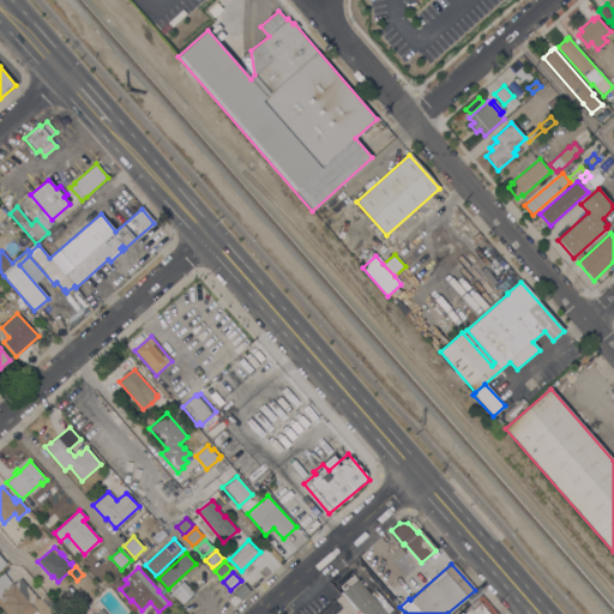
[(0,576),(4,573),(11,582),(10,583),(11,585),(20,578),(38,599),(40,599),(52,612),(48,613),(38,613),(36,611),(31,613),(12,613),(11,613),(6,613),(0,606),(0,576)]
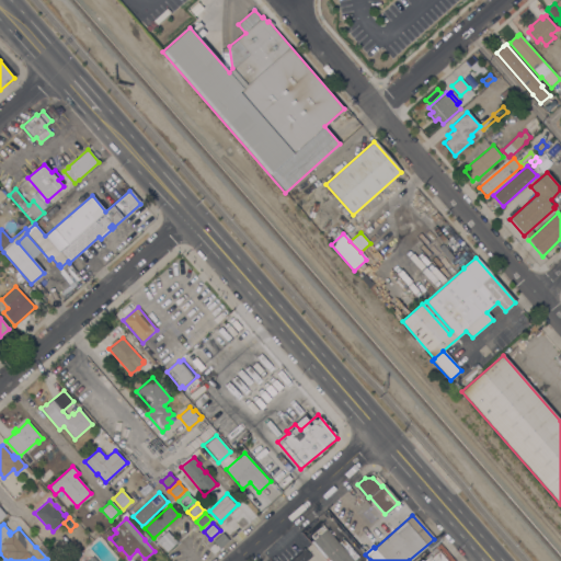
[(327,529),(354,560),(330,560),(312,540),(313,540),(310,536),(322,525),(327,529)]
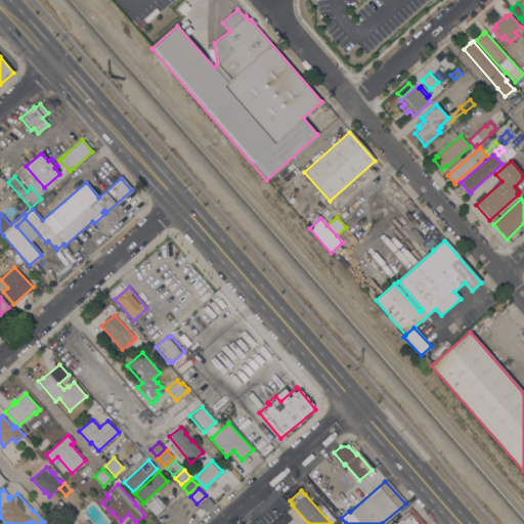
[(105,498),(99,505),(94,499),(101,493),(105,498)]
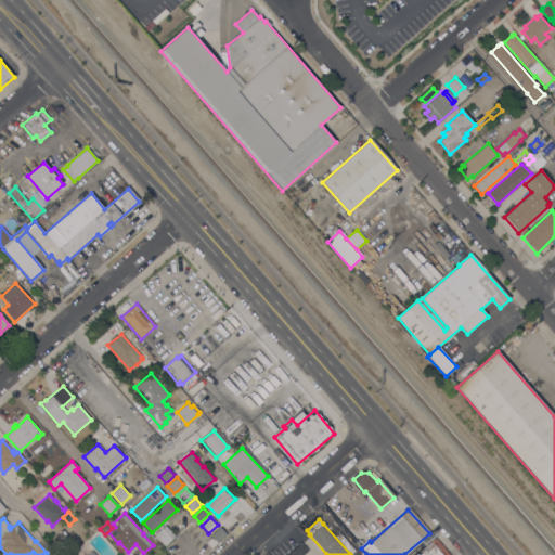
[(165,525),(176,537),(165,546),(154,534),(165,525)]
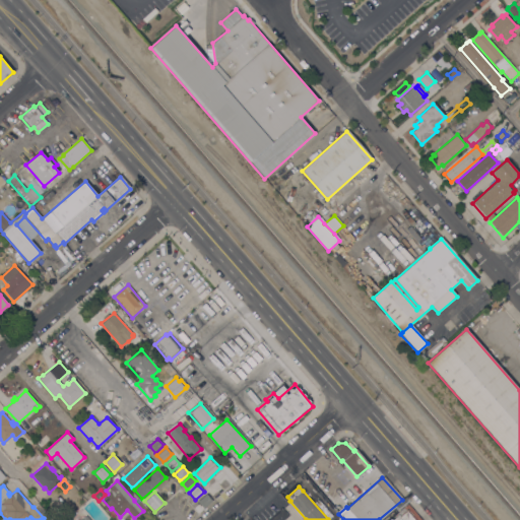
[(203,509),(197,502),(206,494),(212,501),(203,509)]
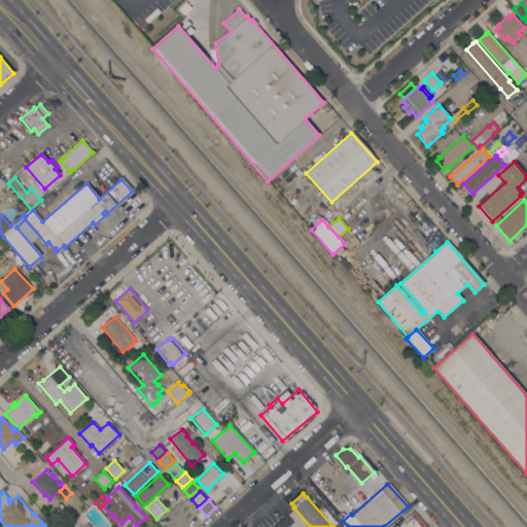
[(395,526),(414,512),(427,526),(395,526)]
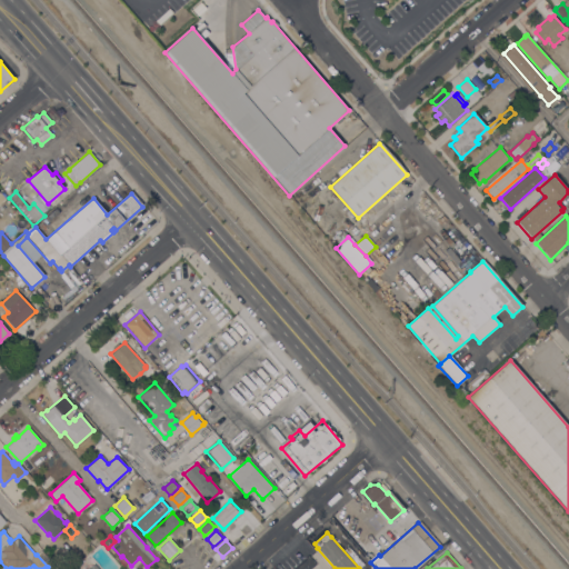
[(310,568),(293,568),(306,559),(305,558),(308,555),(316,565),(310,568)]
